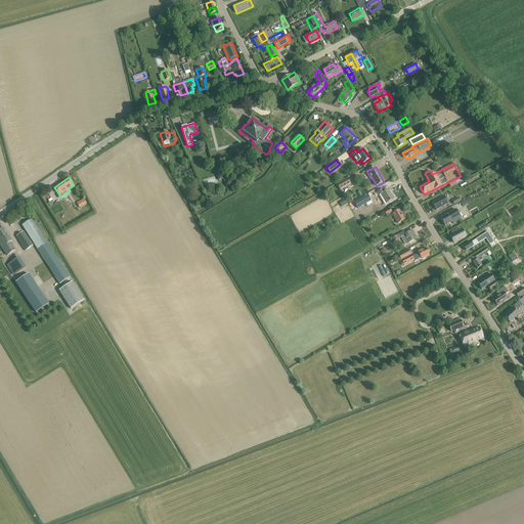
[(347,178),(337,184),(341,190),(351,184),(347,178)]
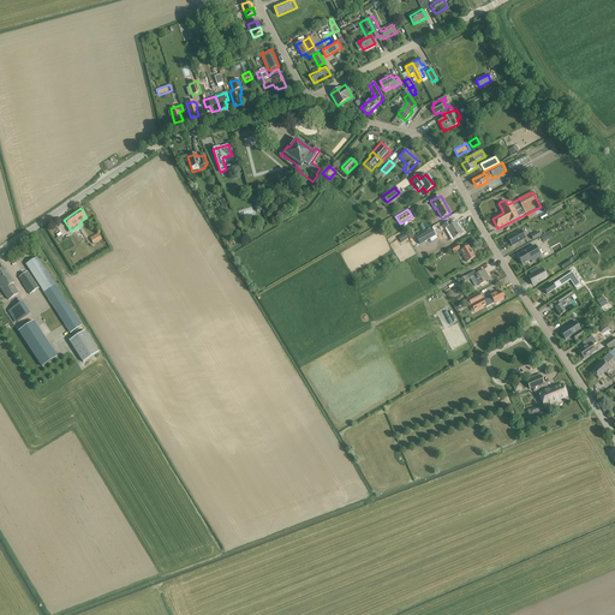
[(451,240),(457,237),(463,233),(455,222),(451,225),(449,221),(441,226),(451,240)]
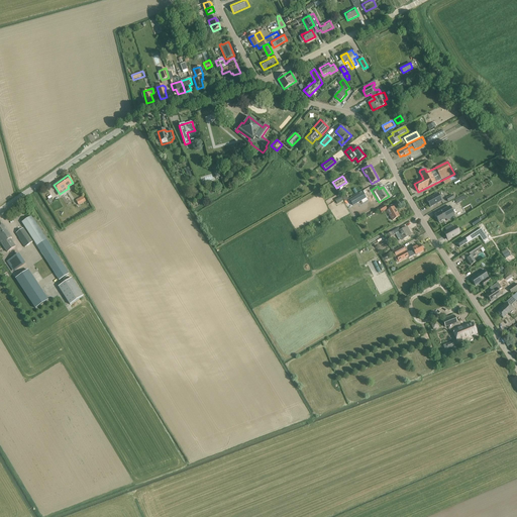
[(62,197),(67,205),(72,202),(68,194),(62,197)]
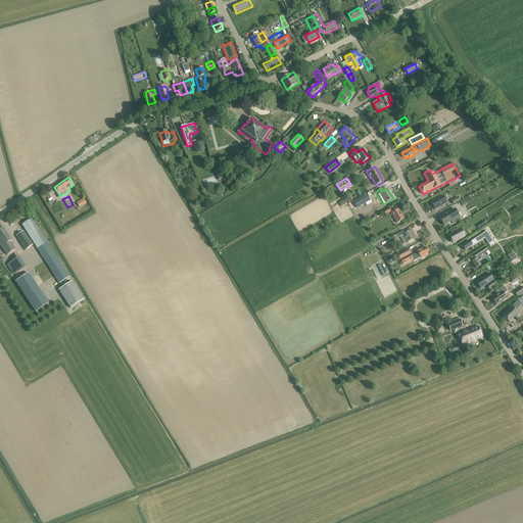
[(443,196),(431,202),(435,209),(447,203),(445,201),(443,196)]
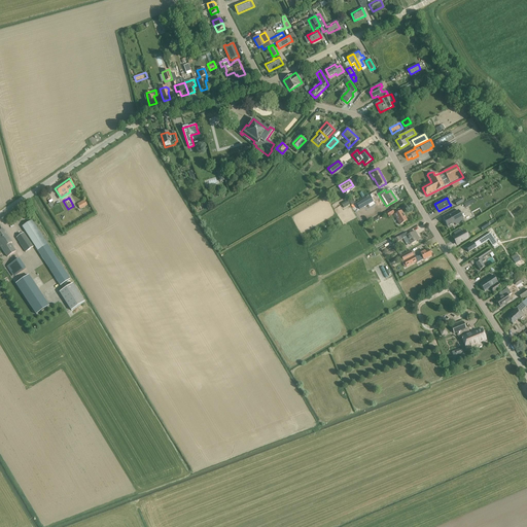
[(364,199),(356,204),(360,210),(369,205),(364,199)]
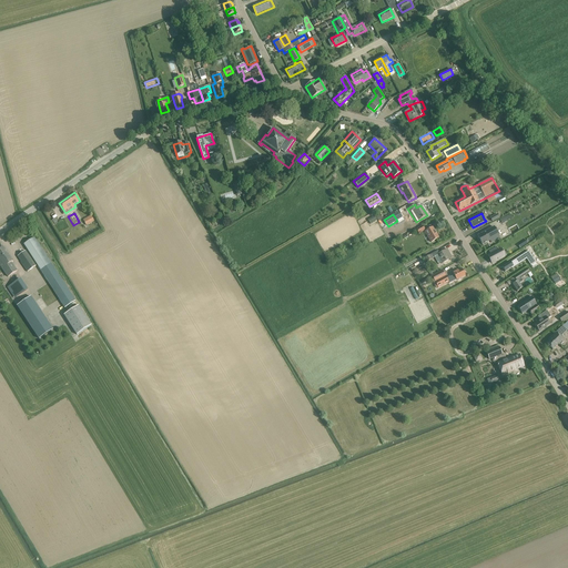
[(91,215),(83,220),(85,225),(94,221),(91,215)]
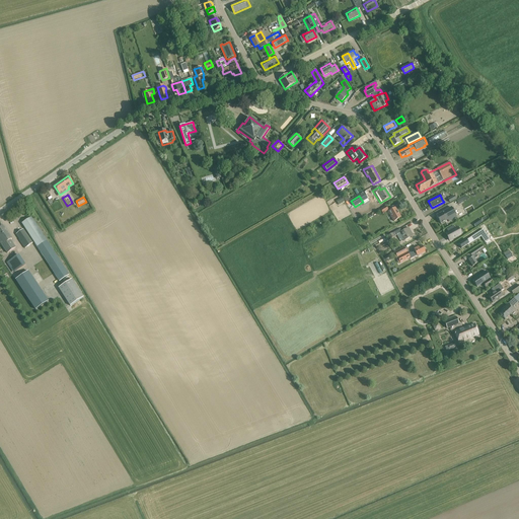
[(393,221),(395,220),(399,218),(397,215),(398,214),(395,208),(388,212),(393,221)]
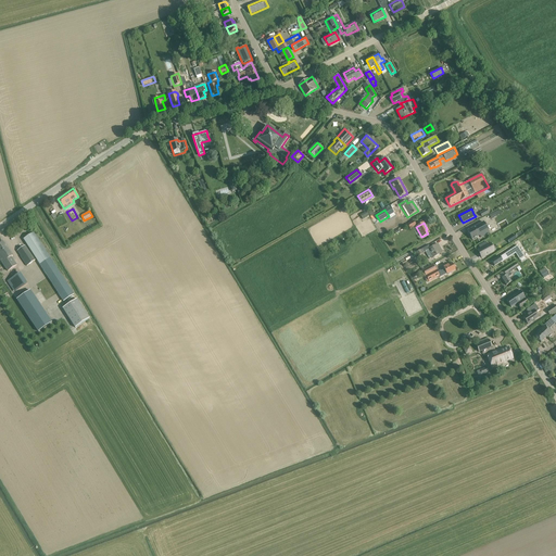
[(489,232),(489,231),(483,223),(467,231),(472,240),(480,236),(481,237),(489,232)]
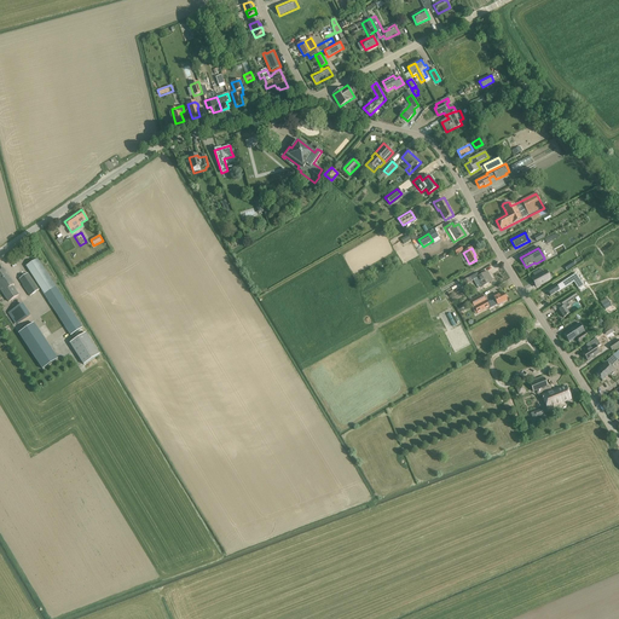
[(55,310),(52,311),(56,317),(58,316),(71,336),(82,329),(38,259),(25,266),(55,310)]
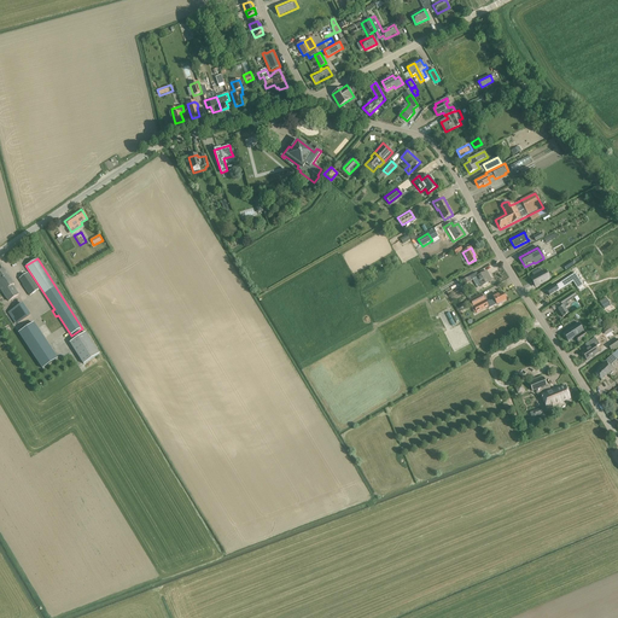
[(0,289),(9,302),(19,295),(13,285),(15,285),(3,268),(0,269),(0,289)]
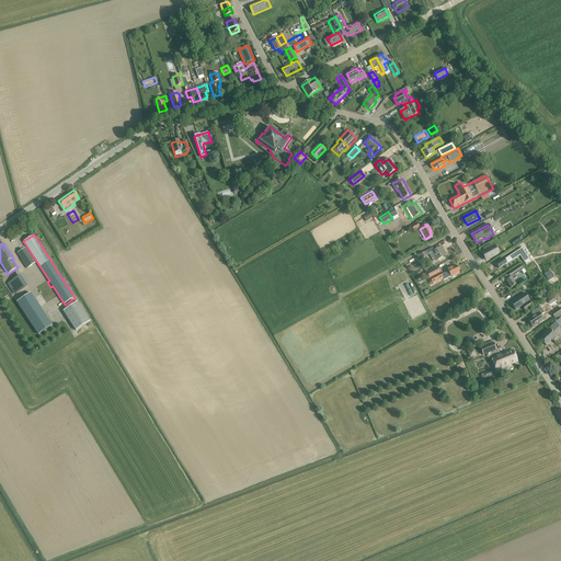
[(484,251),(482,253),(487,260),(493,256),(494,255),(496,254),(492,248),(490,244),(482,248),(483,250),(484,251)]
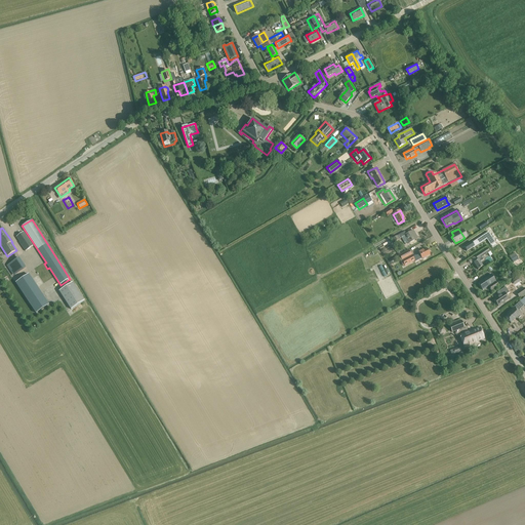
[(405,232),(393,239),(395,242),(399,240),(399,239),(401,238),(405,244),(409,242),(409,243),(417,238),(413,230),(406,234),(405,232)]
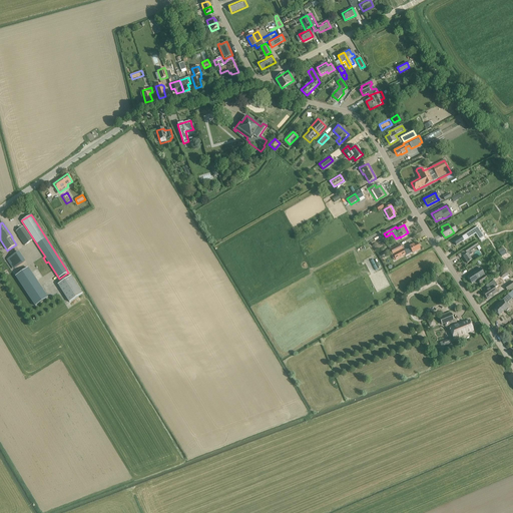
[(32,240),(26,230),(23,226),(16,231),(19,236),(25,245),(32,240)]
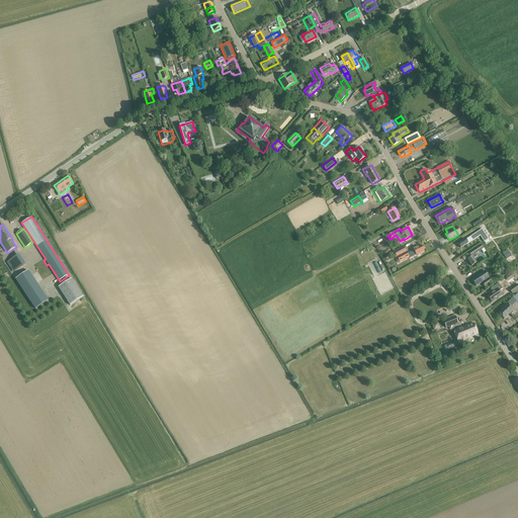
[(465,239),(457,244),(460,248),(466,244),(466,245),(467,245),(480,236),(484,242),(488,239),(482,229),(465,240),(465,239)]
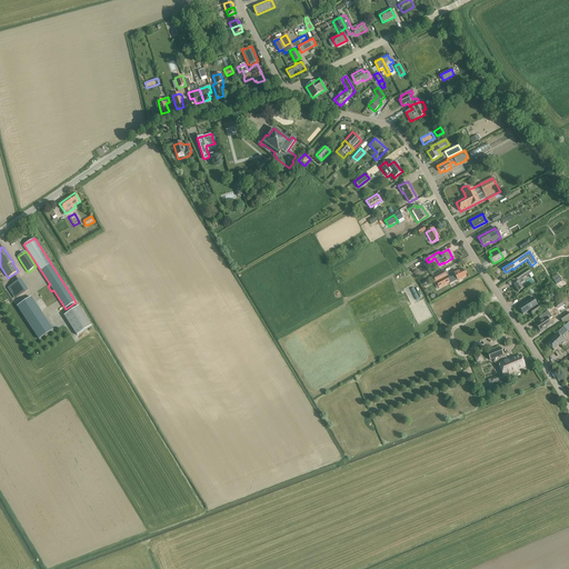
[(451,277),(448,279),(450,282),(450,283),(453,281),(456,281),(457,280),(458,280),(458,281),(459,281),(461,280),(461,279),(461,278),(466,276),(462,269),(459,271),(459,270),(453,273),(455,276),(452,277),(451,277)]
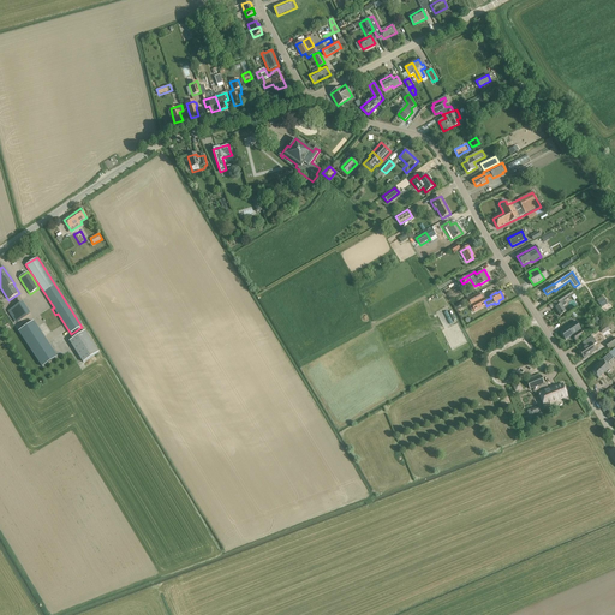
[(560,305),(555,309),(560,316),(566,312),(562,308),(566,304),(565,302),(571,297),(573,299),(575,300),(575,299),(578,302),(579,300),(574,294),(573,296),(571,291),(556,300),(559,304),(560,304),(560,305)]
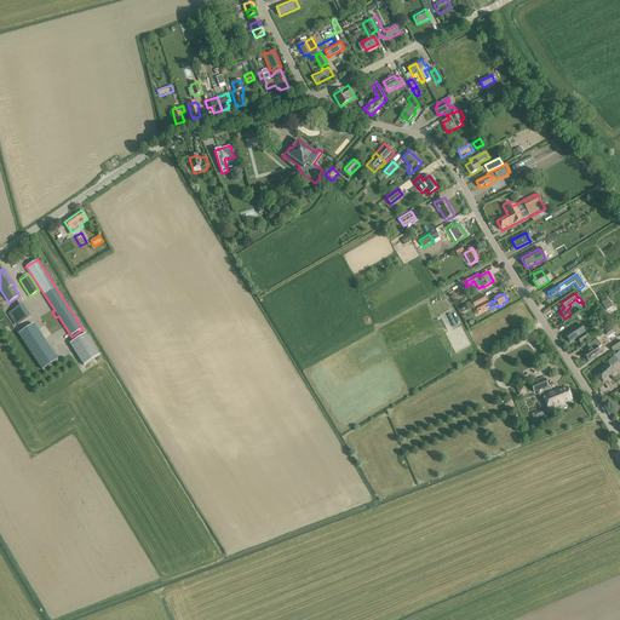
[(484,304),(487,303),(483,296),(472,303),(475,309),(484,304)]
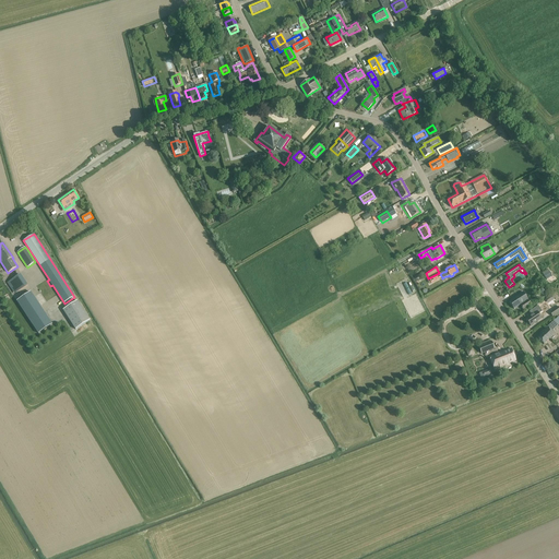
[(439,278),(442,277),(440,274),(439,273),(437,274),(428,278),(429,278),(431,283),(439,278)]
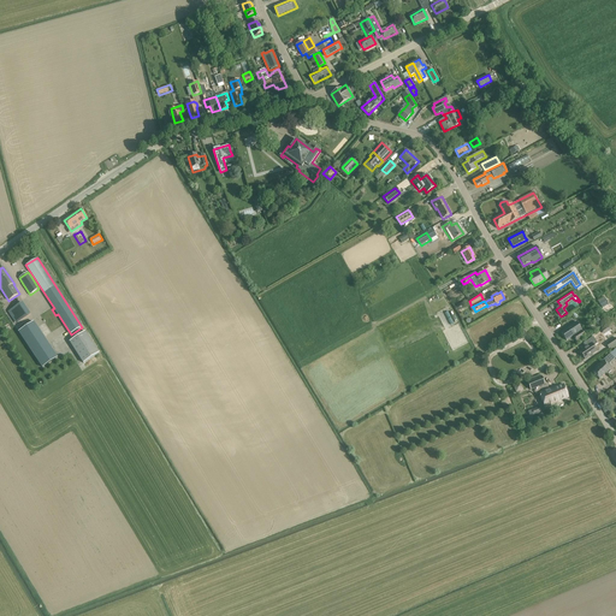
[(22,303),(7,313),(16,325),(30,315),(22,303)]
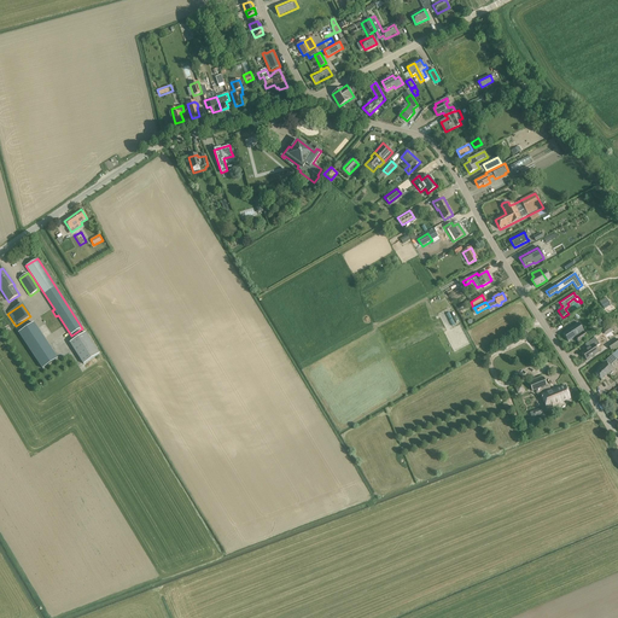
[(598,324),(593,327),(596,332),(606,327),(600,319),(596,321),(598,324)]
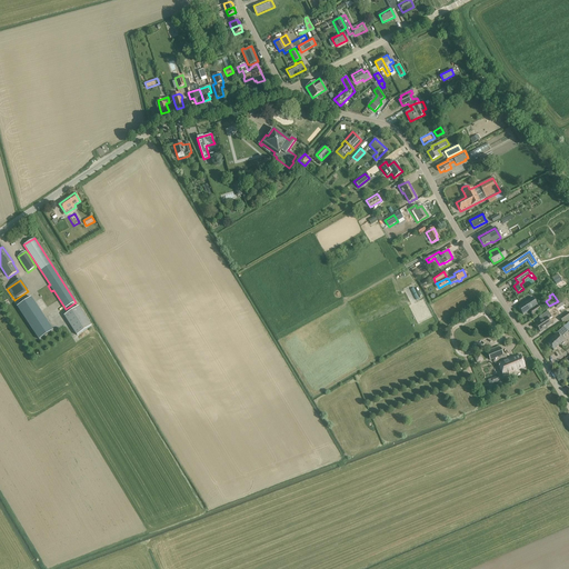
[(31,297),(17,307),(39,340),(53,330),(31,297)]
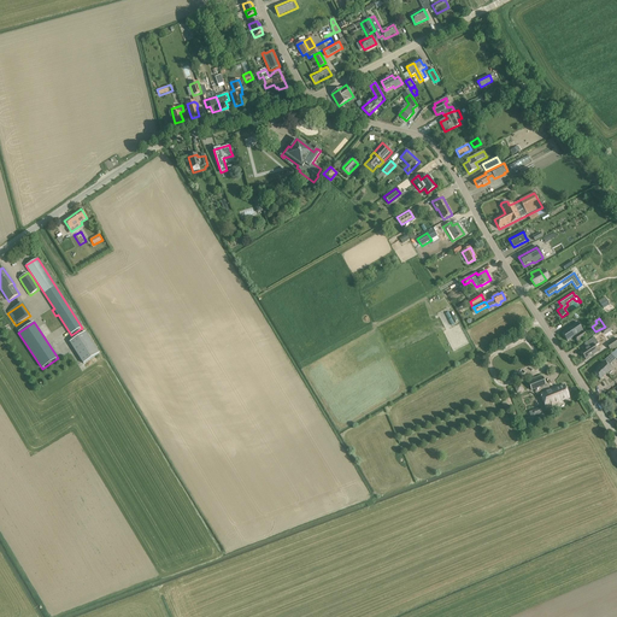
[(587,338),(583,331),(577,323),(562,333),(568,341),(574,336),(579,342),(587,338)]
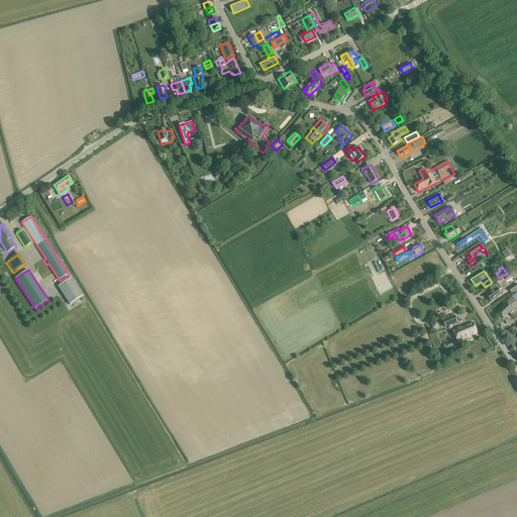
[(72,279),(59,287),(70,305),(83,296),(72,279)]
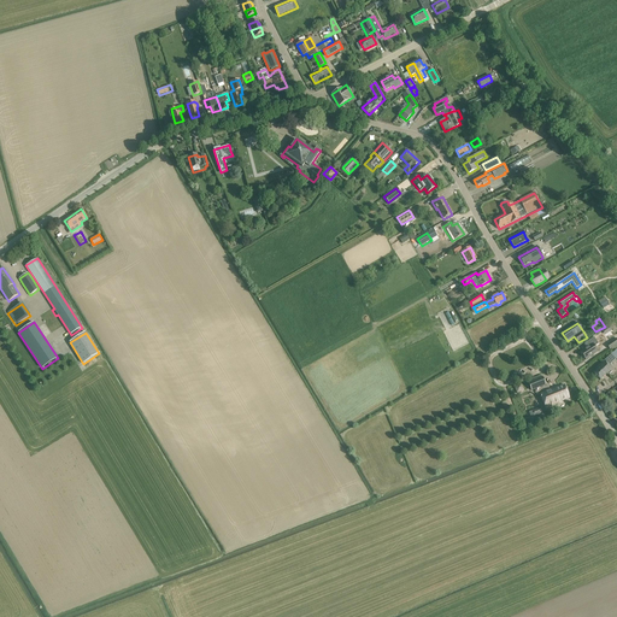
[(598,352),(594,347),(598,345),(594,338),(589,340),(585,344),(587,348),(581,352),(586,359),(598,352)]
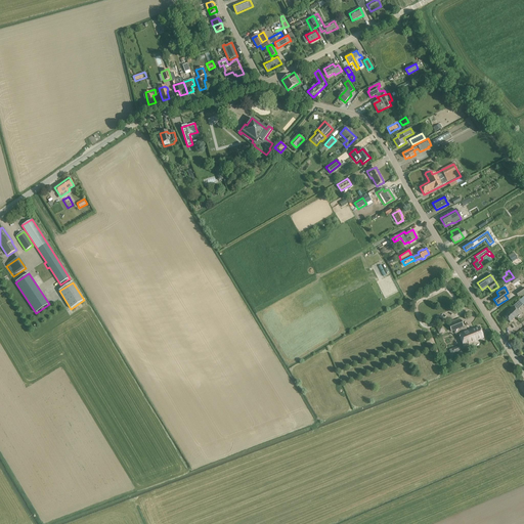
[(523,287),(515,293),(518,297),(523,292),(523,287)]
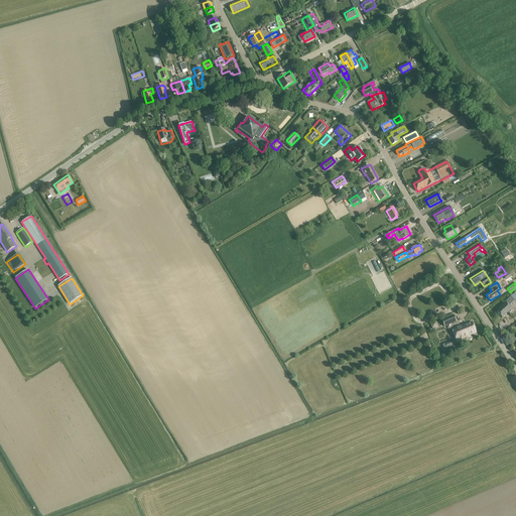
[(512,308),(510,305),(515,299),(515,292),(501,305),(502,306),(496,311),(502,317),(512,308)]
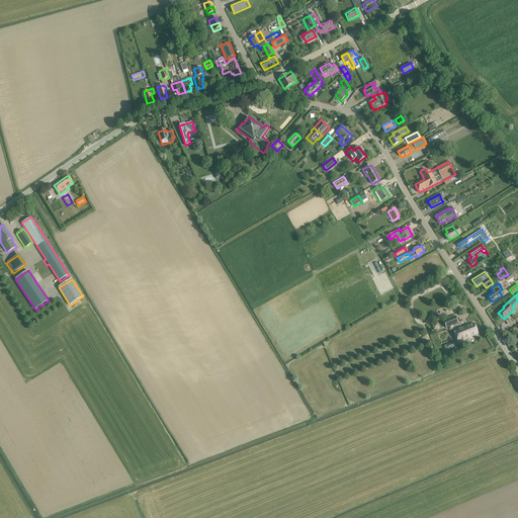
[(455,317),(444,321),(446,328),(458,323),(455,317)]
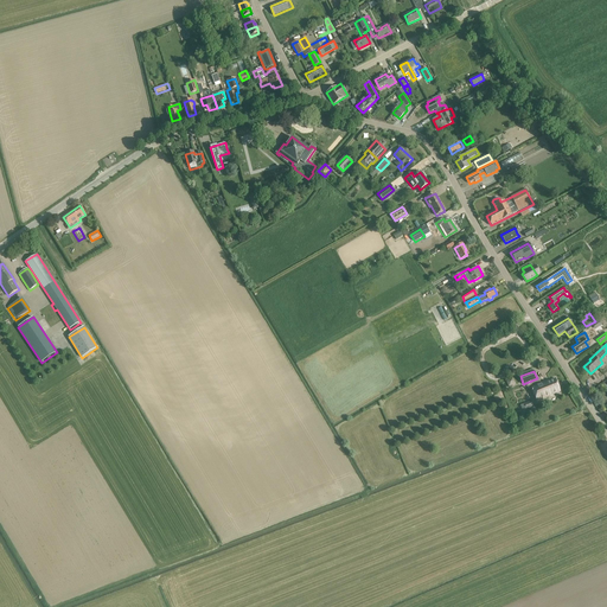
[(536,401),(555,394),(561,391),(555,378),(549,381),(541,384),(537,385),(532,387),(531,388),(536,401)]
